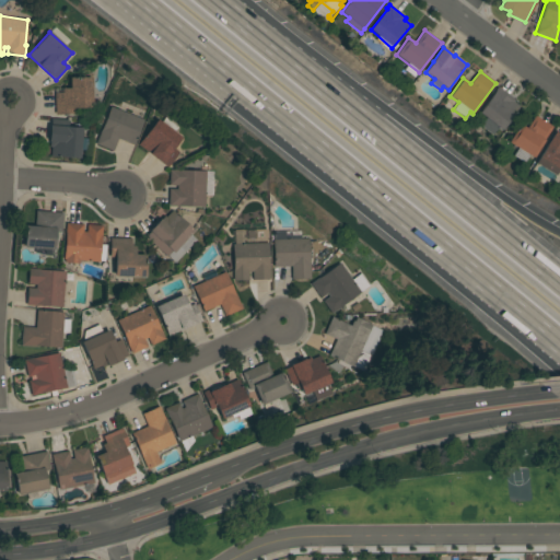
[(93,108),(74,108),(74,114),(56,115),(55,93),(62,93),(62,89),(70,89),(70,78),(92,78),(93,108)]
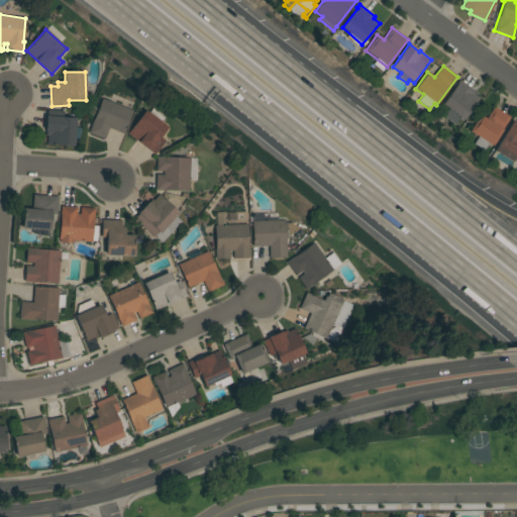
[(443,116),(449,109),(443,104),(458,83),(457,83),(459,81),(476,92),(474,94),(480,98),(463,120),(460,118),(455,125),(443,116)]
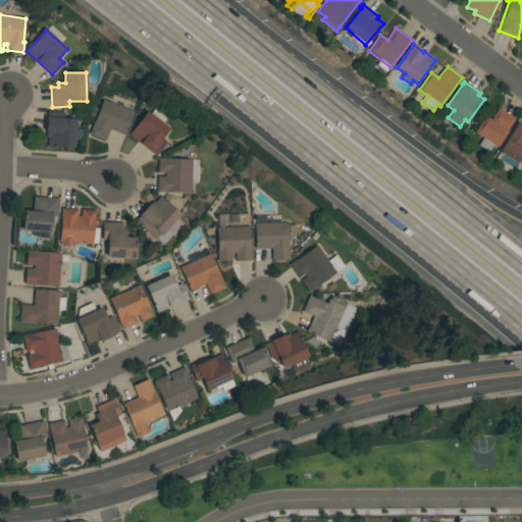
[(135,112),(125,136),(110,129),(105,141),(89,135),(94,122),(95,122),(103,99),(135,112)]
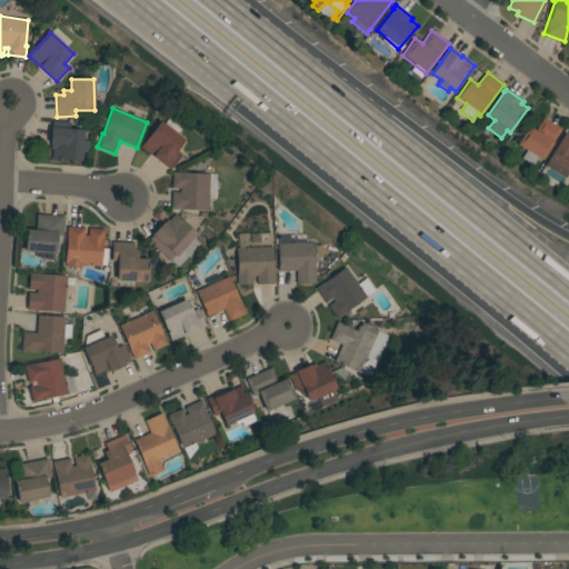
[(561,129),(542,161),(538,158),(533,165),(522,158),(527,151),(517,145),(528,127),(536,131),(543,118),(561,129)]
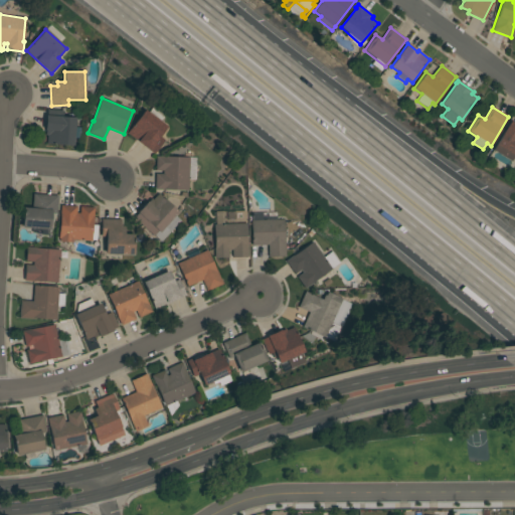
[(154,154),(127,133),(145,110),(148,113),(152,108),(164,117),(160,122),(167,127),(160,137),(165,141),(154,154)]
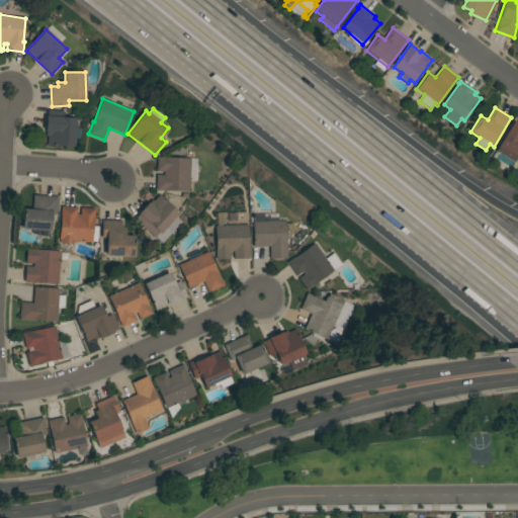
[(48,145),(48,137),(46,136),(47,131),(45,131),(47,110),(64,111),(64,117),(76,118),(74,147),(48,145)]
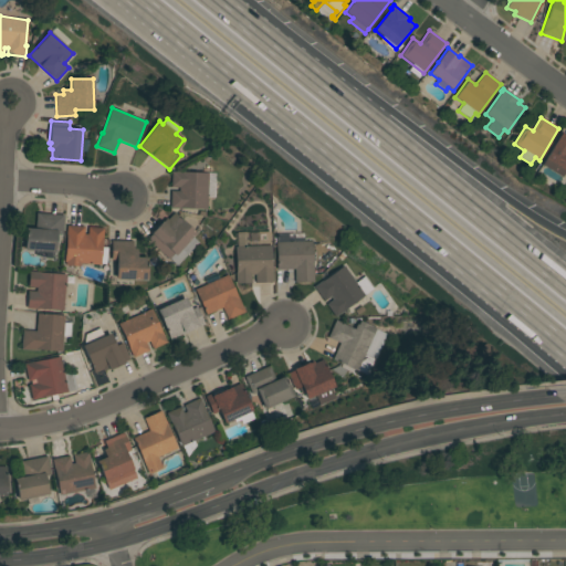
[(565,174),(544,160),(561,134),(565,136),(565,174)]
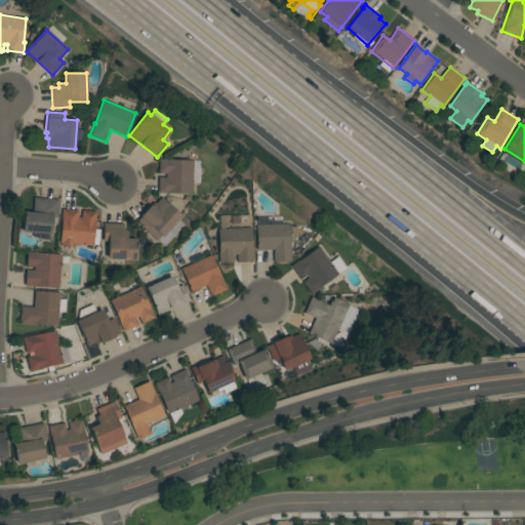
[(192,195),(168,194),(158,194),(158,177),(166,177),(166,174),(159,174),(159,159),(168,159),(168,160),(193,161),(192,195)]
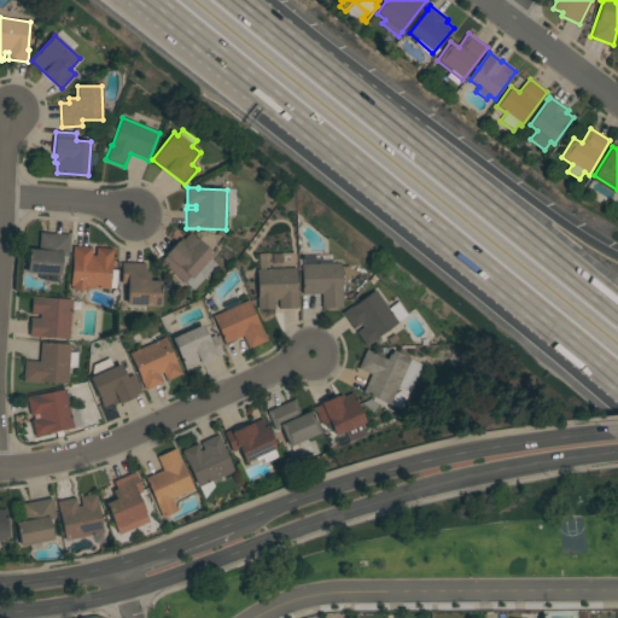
[(69,256),(60,255),(60,275),(27,274),(28,250),(36,250),(38,233),(70,235),(69,256)]
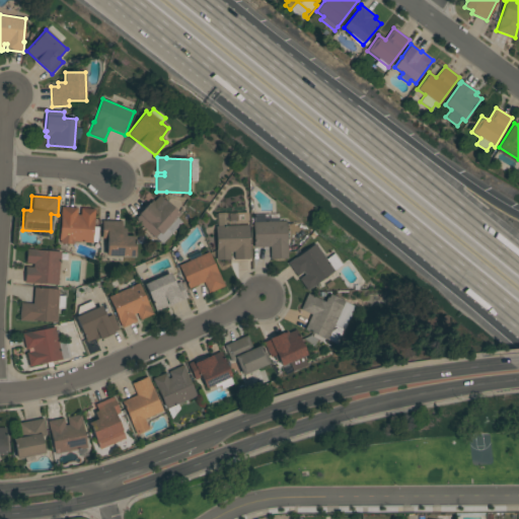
[(162,244),(155,237),(155,238),(135,220),(153,201),(154,202),(159,196),(179,214),(176,217),(182,223),(162,244)]
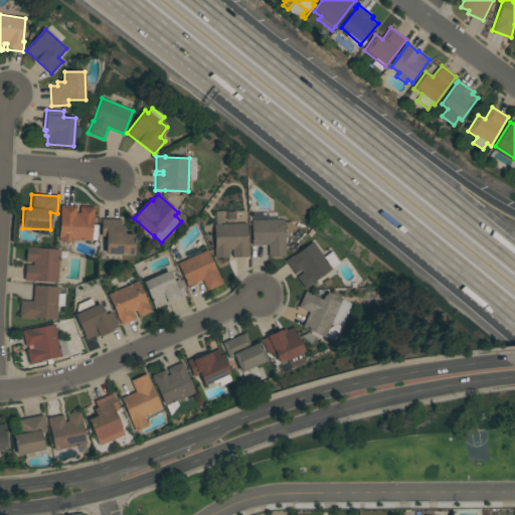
[(76,206),(76,213),(79,213),(80,206),(95,207),(94,217),(92,241),(58,238),(60,205),(76,206)]
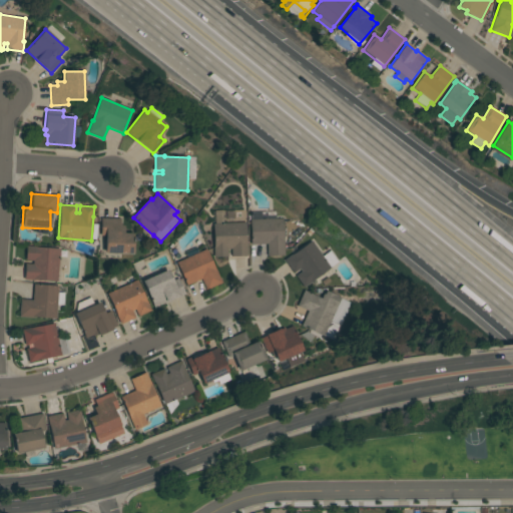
[(231,257),(231,249),(227,249),(227,257),(213,258),(213,249),(212,215),(221,214),(221,223),(245,222),(246,245),(247,245),(247,257),(231,257)]
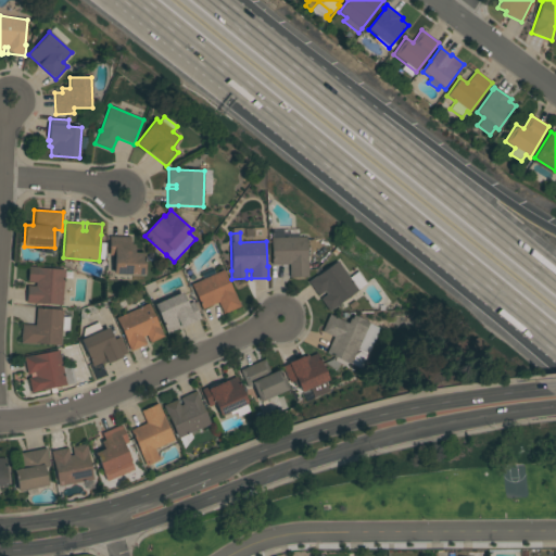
[(130,238),(130,245),(135,245),(135,253),(144,253),(143,275),(114,274),(114,256),(109,255),(110,237),(130,238)]
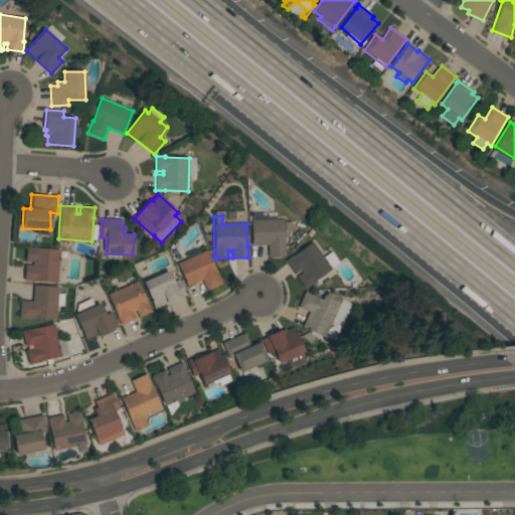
[(284,219),(285,242),(286,242),(286,256),(269,258),(268,245),(251,245),(250,220),(284,219)]
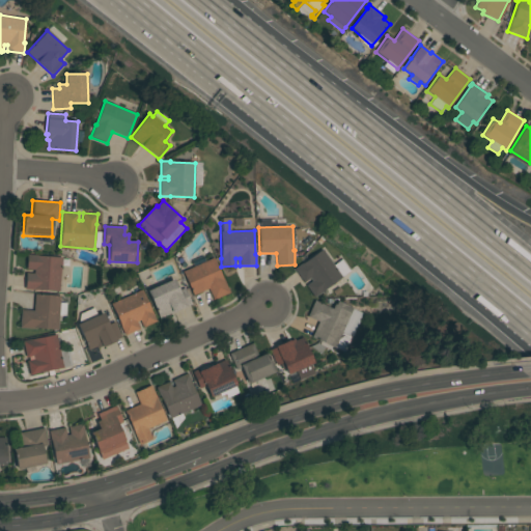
[(334,266),(342,259),(351,271),(323,291),(323,292),(315,298),(306,286),(312,281),(310,279),(304,283),(295,270),(301,264),(323,249),(334,266)]
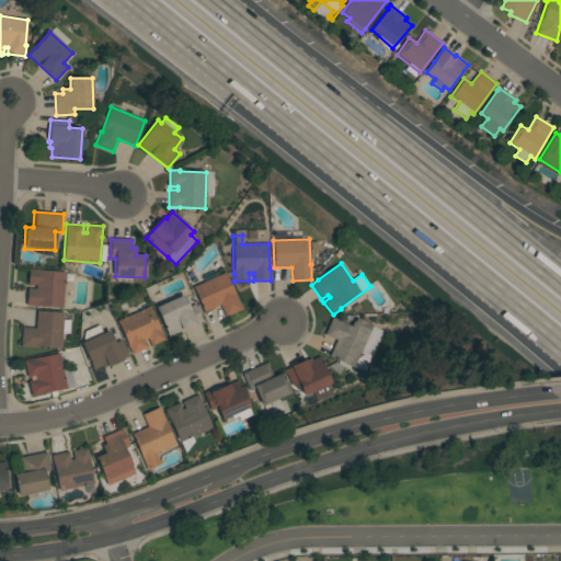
[(36,289),(36,285),(27,285),(29,270),(38,270),(38,271),(66,273),(63,309),(26,306),(27,288),(36,289)]
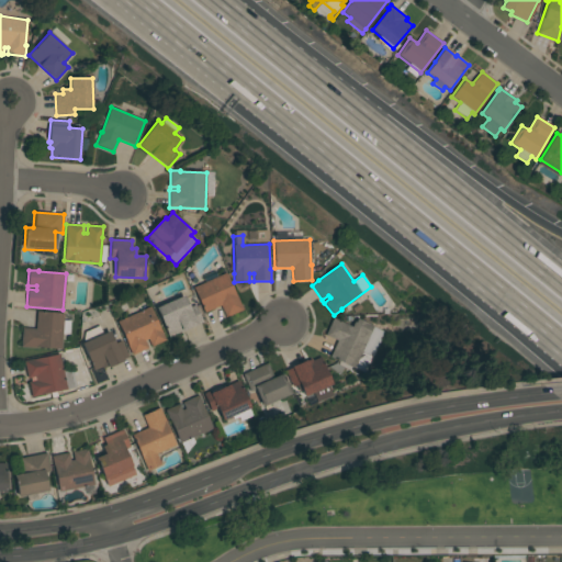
[(236,295),(237,295),(244,311),(226,318),(221,306),(204,313),(193,288),(226,273),(236,295)]
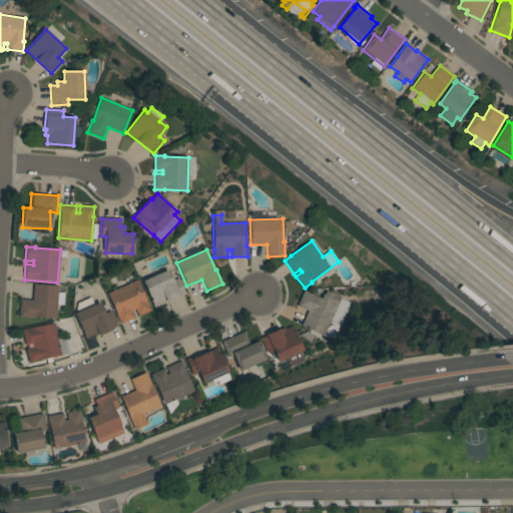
[(167,270),(172,281),(178,279),(185,295),(154,309),(142,282),(167,270)]
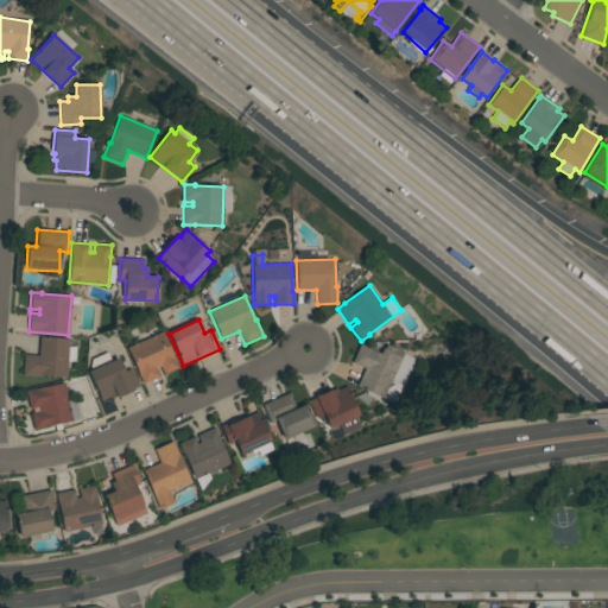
[(143,341),(140,335),(158,327),(160,333),(163,333),(175,359),(179,368),(164,375),(160,367),(157,368),(160,377),(144,385),(127,348),(143,341)]
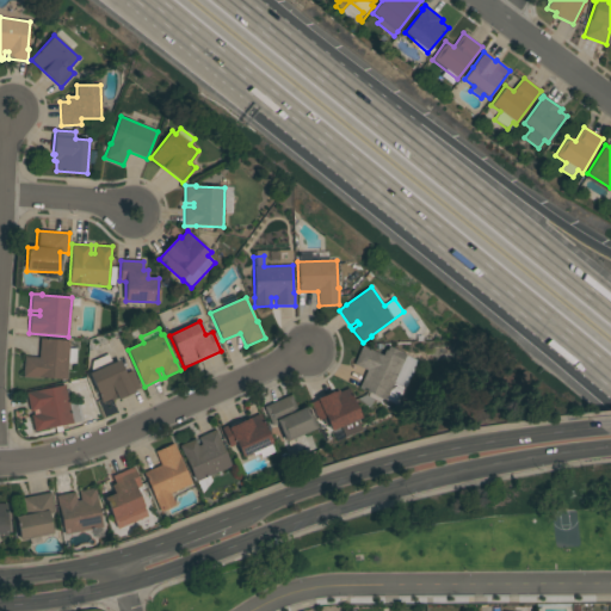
[(41,339),(71,341),(69,349),(76,349),(75,364),(68,363),(67,381),(41,378),(41,380),(23,378),(25,357),(38,358),(41,339)]
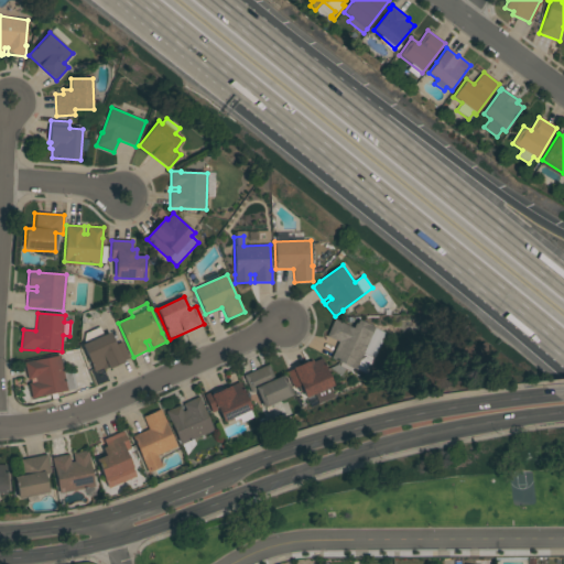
[(335,320),(348,325),(347,326),(354,328),(356,324),(357,324),(359,320),(376,327),(357,370),(332,358),(339,343),(326,337),(335,320)]
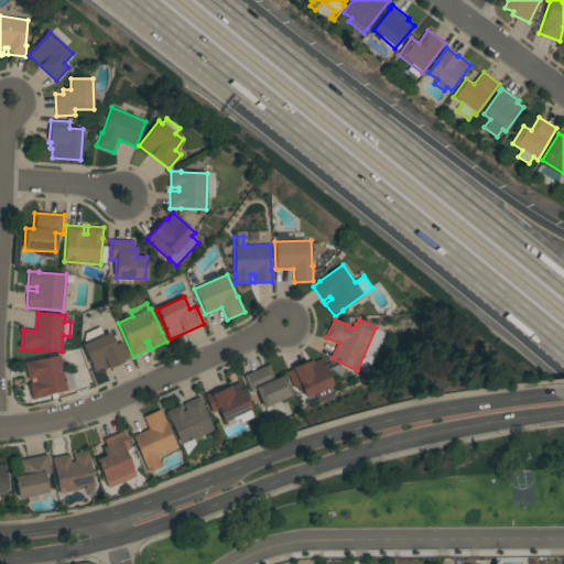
[(109,333),(115,345),(122,342),(129,358),(123,361),(125,362),(109,369),(109,368),(104,370),(102,368),(94,372),(82,346),(109,333)]
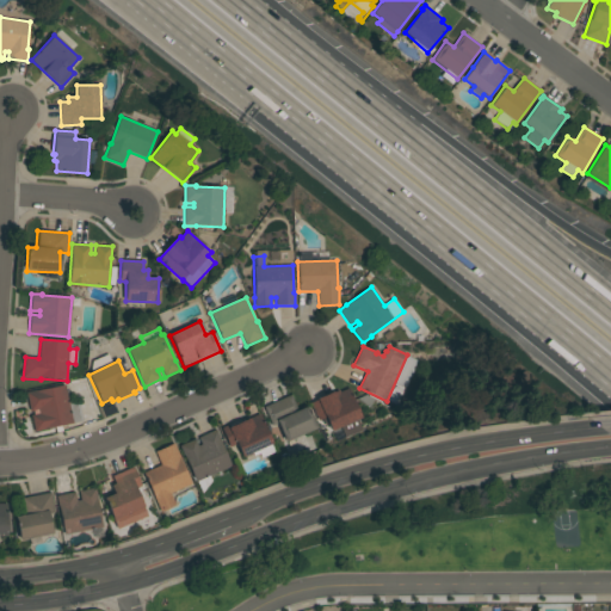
[(66,384),(66,387),(67,387),(69,396),(67,396),(68,401),(78,400),(82,423),(35,432),(31,415),(34,415),(32,411),(30,412),(26,393),(66,384)]
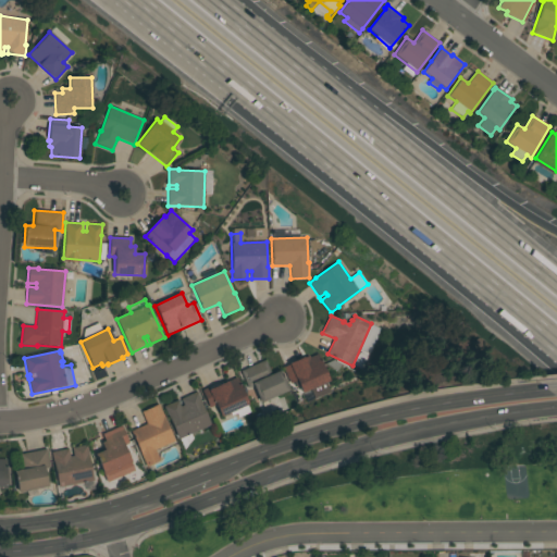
[(301,394),(296,381),(291,383),(283,368),(309,356),(310,358),(318,354),(330,381),(301,394)]
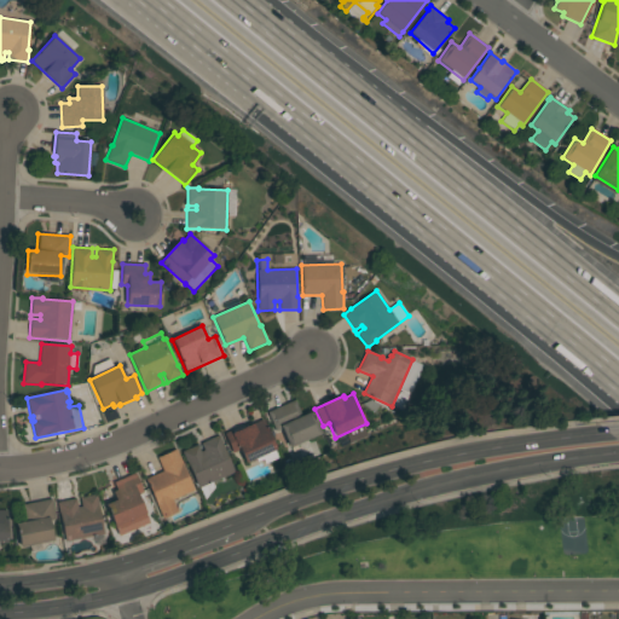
[(295,400),(302,416),(312,411),(322,434),(290,449),(289,446),(283,449),(267,412),(295,400)]
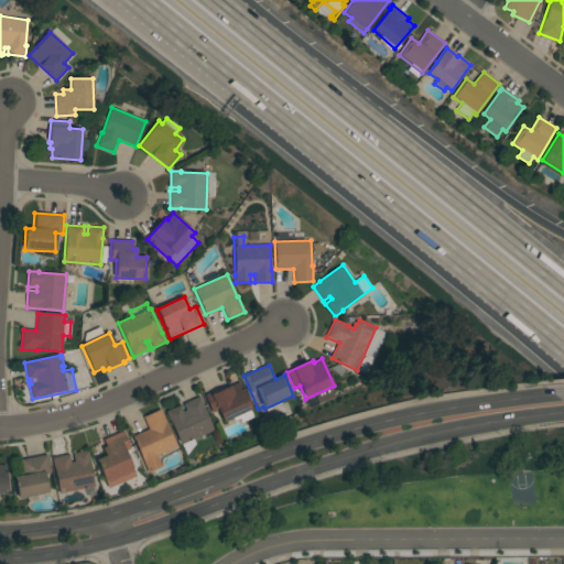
[(204,396),(212,391),(213,392),(225,387),(225,389),(240,382),(251,410),(224,422),(218,411),(212,413),(204,396)]
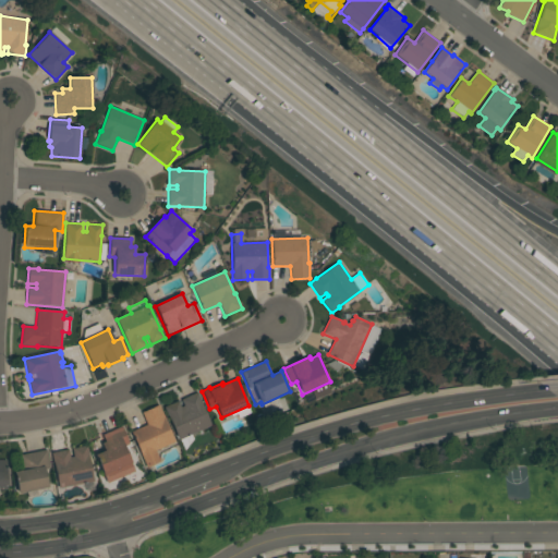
[(192,435),(194,439),(182,446),(180,440),(179,440),(164,408),(178,401),(181,408),(184,407),(181,400),(197,392),(202,402),(201,402),(211,426),(192,435)]
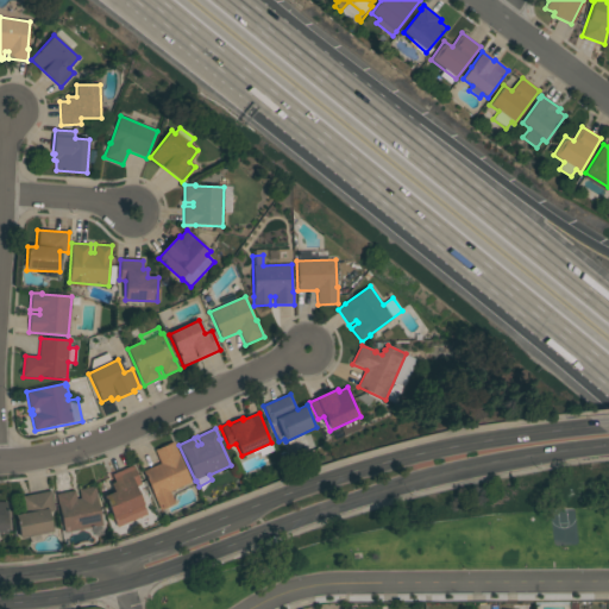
[(190,483),(170,493),(175,504),(159,510),(143,471),(161,464),(155,451),(174,443),(190,483)]
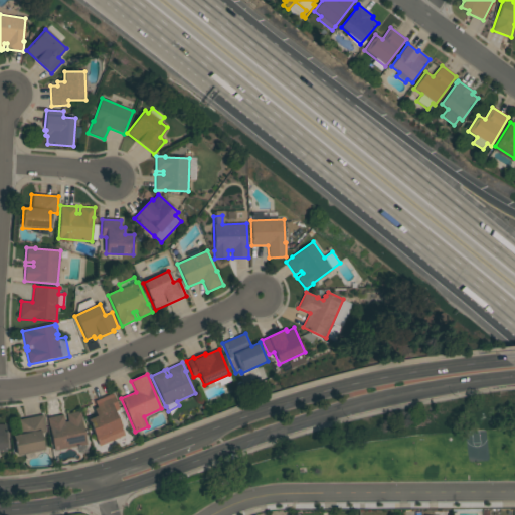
[(119,409),(114,411),(121,427),(96,439),(88,420),(97,416),(94,409),(98,407),(95,401),(113,393),(119,409)]
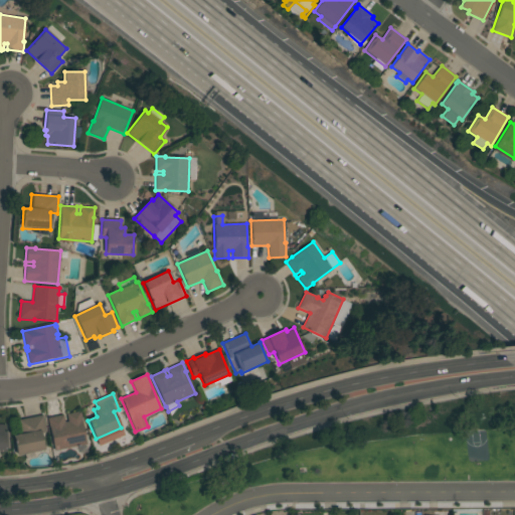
[(80,411),(87,445),(53,451),(49,425),(48,425),(47,418),(63,414),(64,422),(67,421),(66,414),(80,411)]
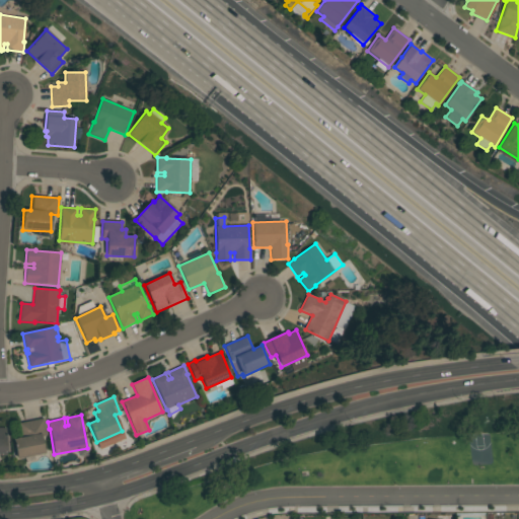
[(43,419),(47,435),(41,437),(45,453),(17,459),(13,439),(21,438),(18,424),(43,419)]
